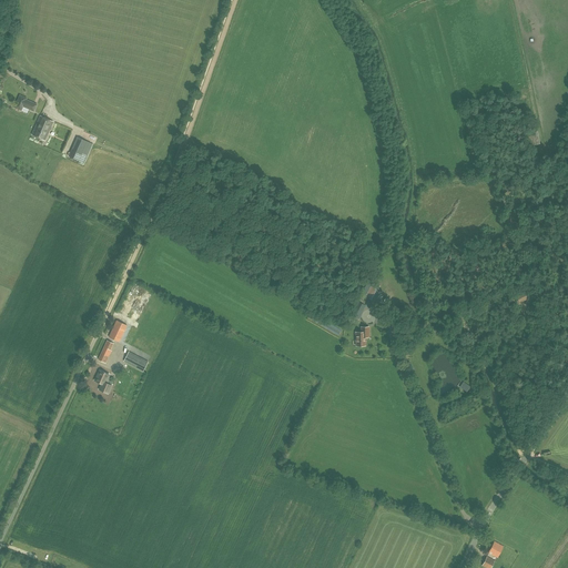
[(34,111),(37,104),(24,99),(26,98),(20,95),(14,108),(20,110),(21,107),(22,108),(23,107),(34,111)]
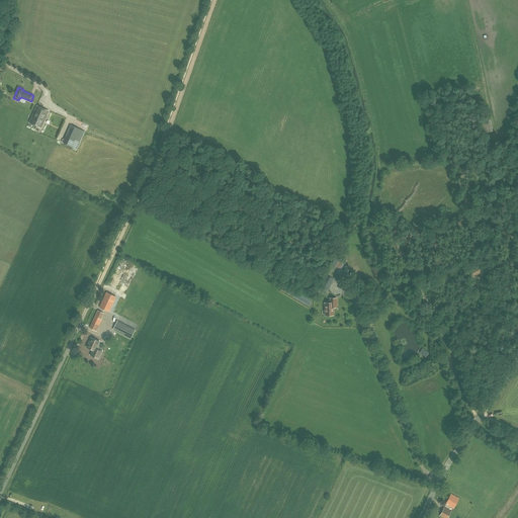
[(49,111),(36,106),(29,122),(40,127),(49,111)]
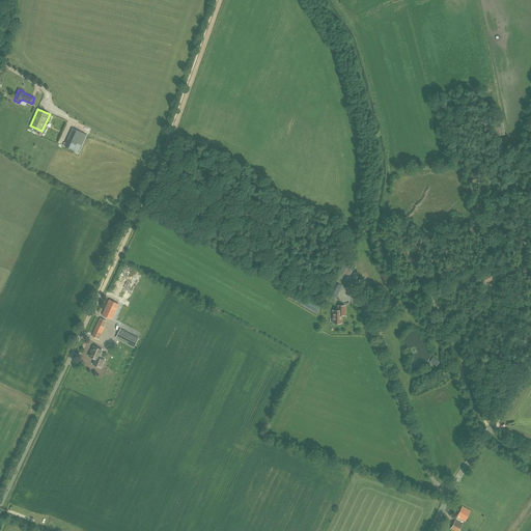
[(65,143),(64,146),(79,152),(87,135),(81,132),(80,135),(80,136),(77,144),(67,140),(65,143)]
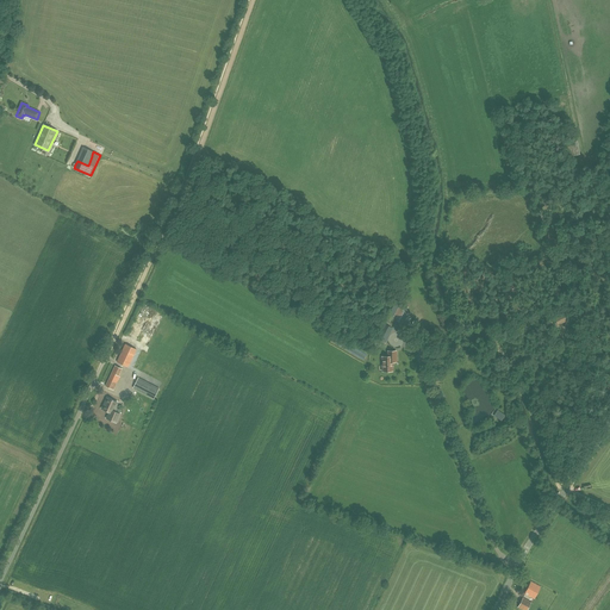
[(412,331),(408,329),(398,323),(404,312),(400,311),(403,307),(399,305),(400,303),(397,298),(378,338),(385,342),(392,328),(414,340),(415,336),(412,331)]
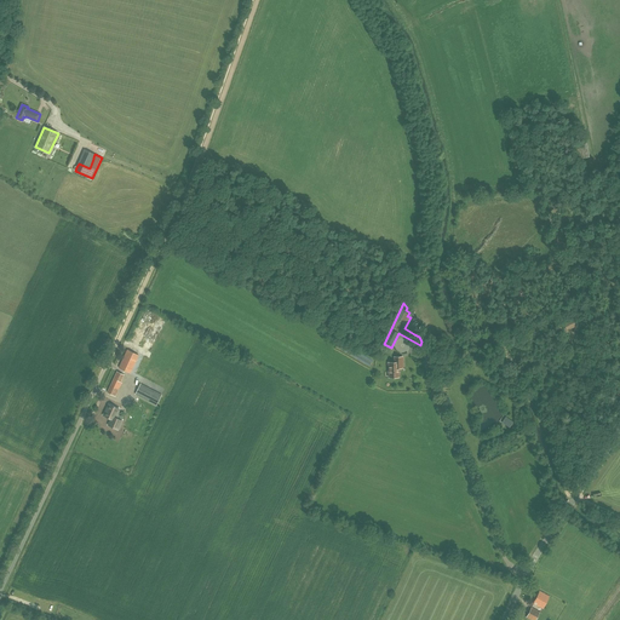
[(572,319),(561,325),(566,331),(575,326),(572,319)]
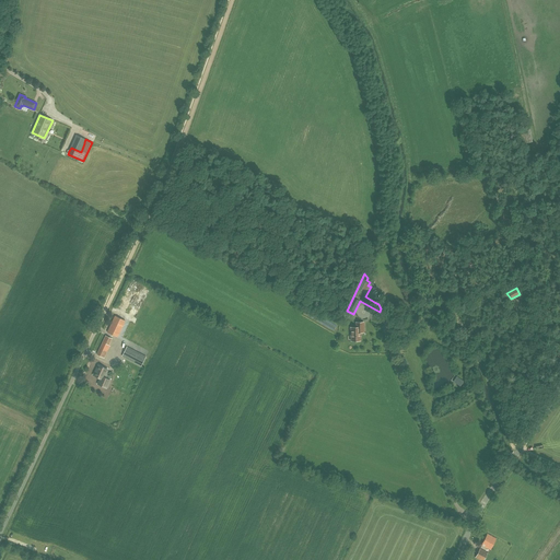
[(126,321),(115,316),(107,333),(118,337),(126,321)]
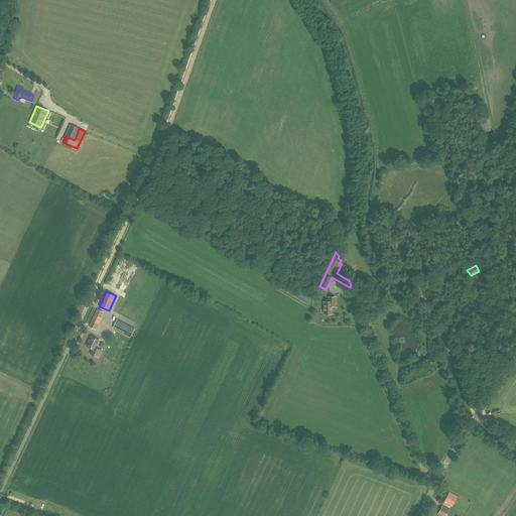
[(118,313),(125,300),(117,296),(110,309),(118,313)]
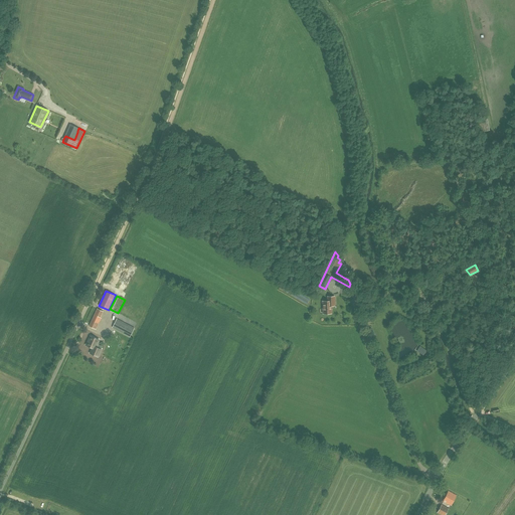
[(327,301),(322,302),(322,309),(323,309),(323,313),(331,313),(331,309),(332,309),(332,306),(335,306),(334,297),(327,297),(327,301)]
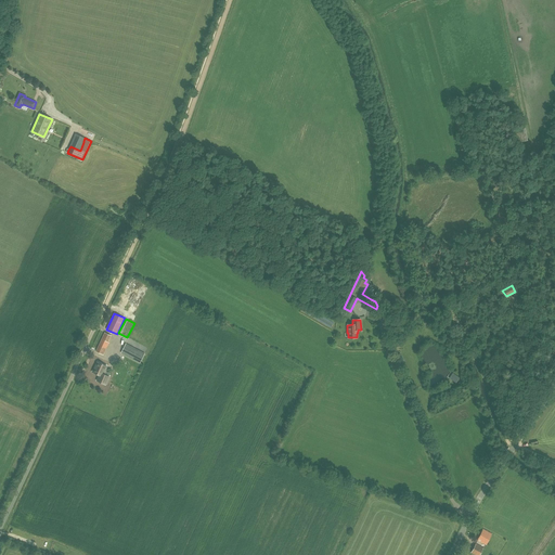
[(150,343),(155,331),(146,326),(141,338),(150,343)]
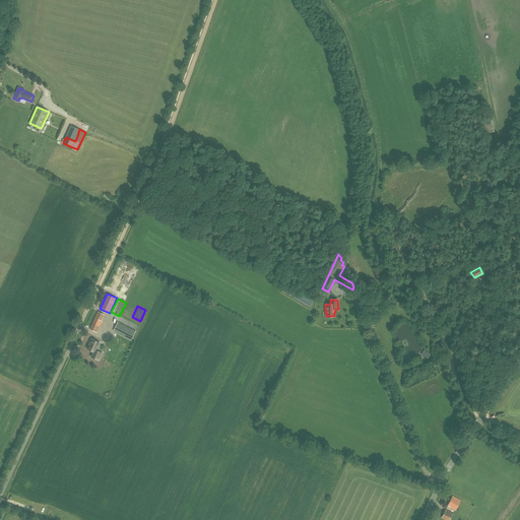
[(102,321),(102,320),(105,314),(98,311),(89,329),(96,332),(102,321)]
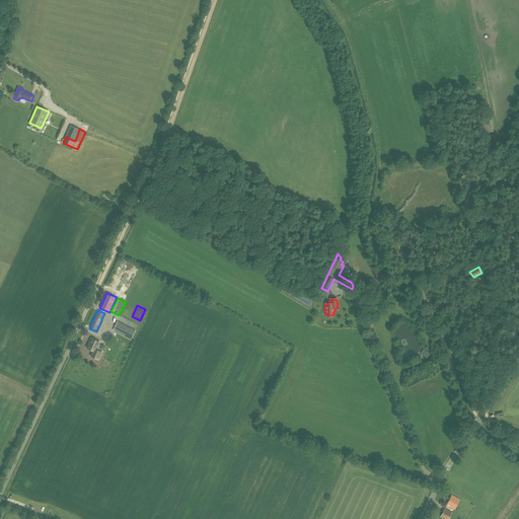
[(122,315),(119,321),(118,320),(113,329),(131,340),(136,330),(125,324),(128,318),(122,315)]
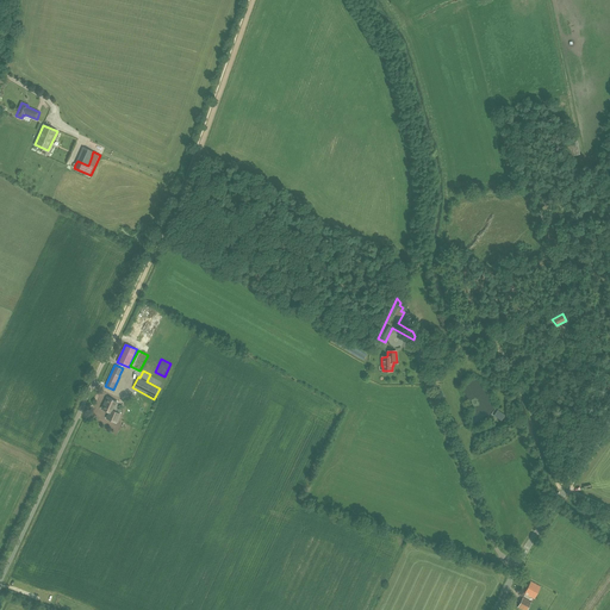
[(114,411),(116,408),(113,406),(116,402),(107,398),(105,403),(107,403),(104,409),(104,410),(110,412),(106,418),(116,423),(120,414),(114,411)]
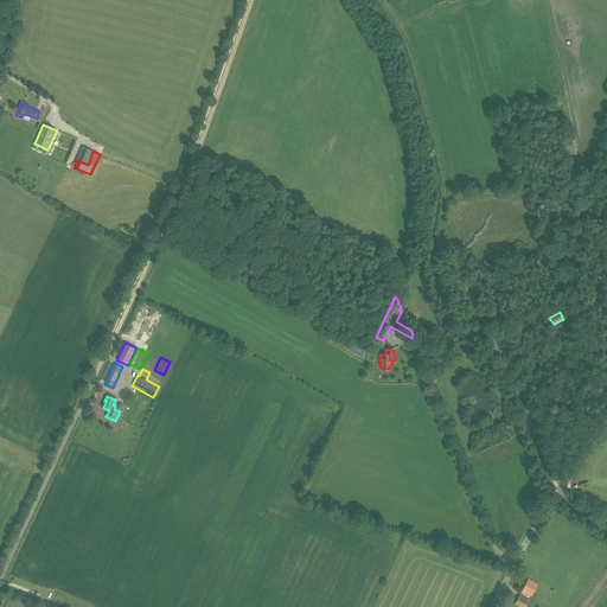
[(531,595),(538,585),(529,579),(522,590),(531,595)]
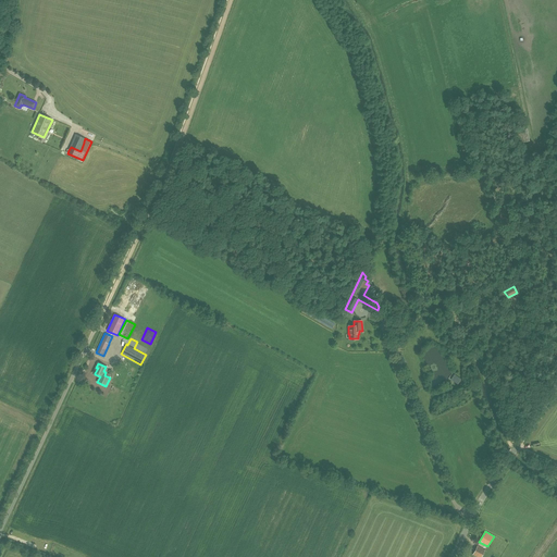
[(477,556),(481,556),(485,549),(478,545),(473,555),(477,556)]
